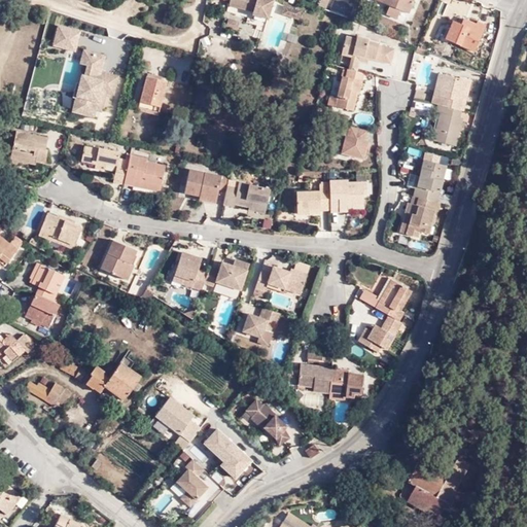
[(238,0),(230,2),(229,6),(251,13),(251,16),(253,18),(252,21),(262,24),(264,21),(267,22),(273,4),(260,0),(238,0)]
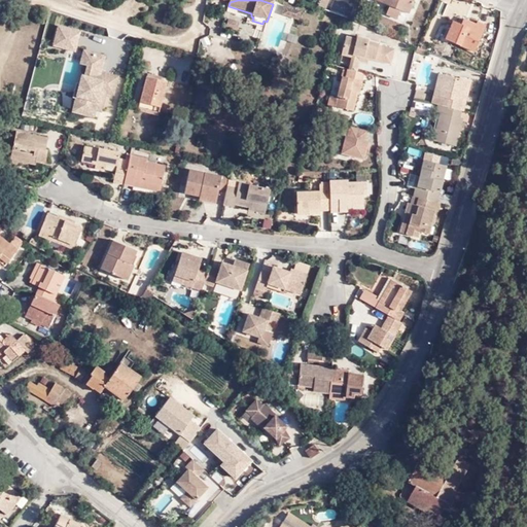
[(327,0),(320,0),(318,6),(325,9),(328,0),(327,0)]
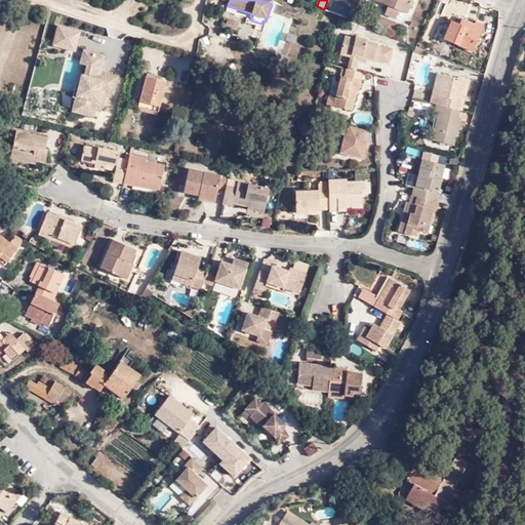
[(411,0),(374,0),(375,0),(389,6),(399,10),(406,13),(411,0)]
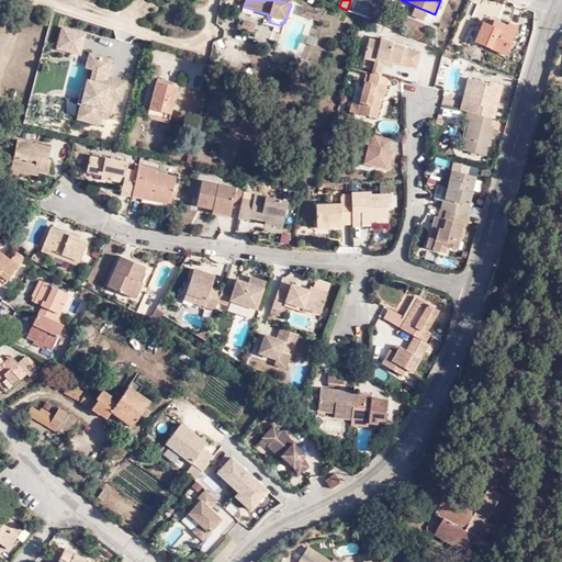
[(412,15),(424,20),(427,11),(416,7),(412,15)]
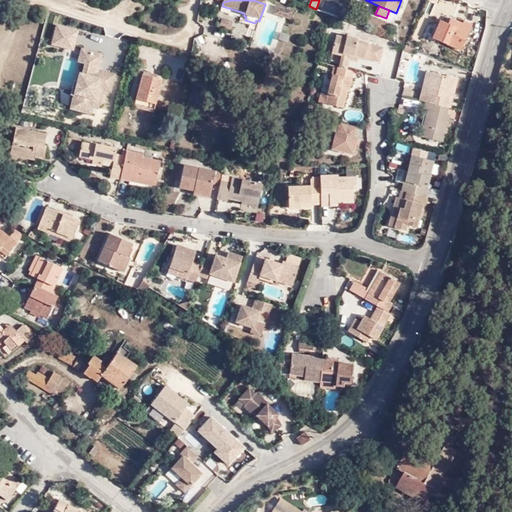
[(273,17),(288,22),(291,15),(275,10),(273,17)]
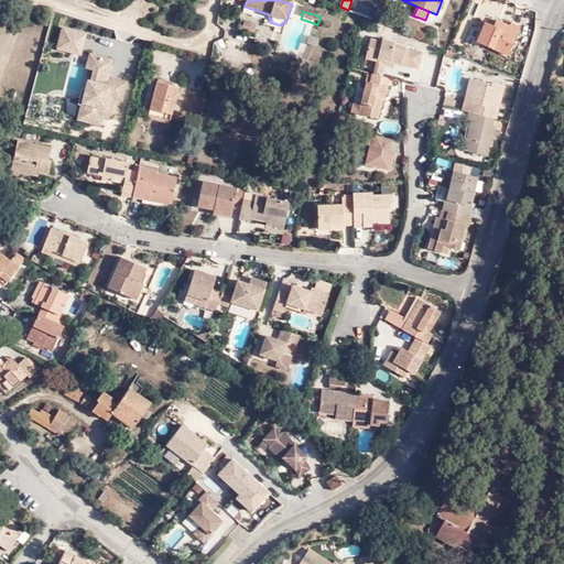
[(253,26),(242,23),(241,31),(250,33),(253,26)]
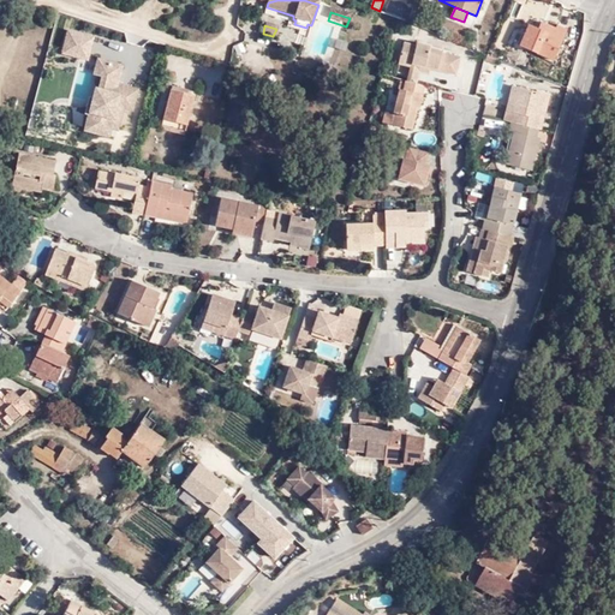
[(541,25),(539,30),(554,36),(556,31),(541,25)]
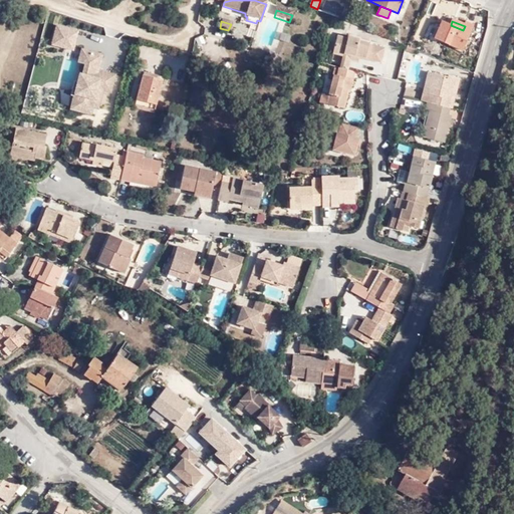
[(463,30),(451,25),(442,22),(435,39),(463,51),(474,28),(466,24),(465,26),(463,30)]
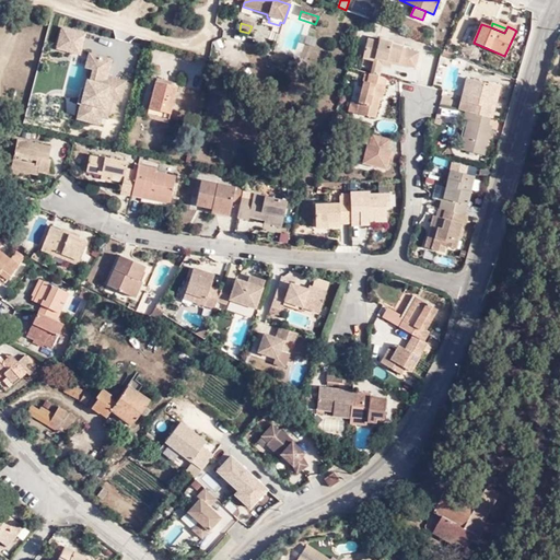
[(59,26),(54,47),(80,55),(85,33),(59,26)]
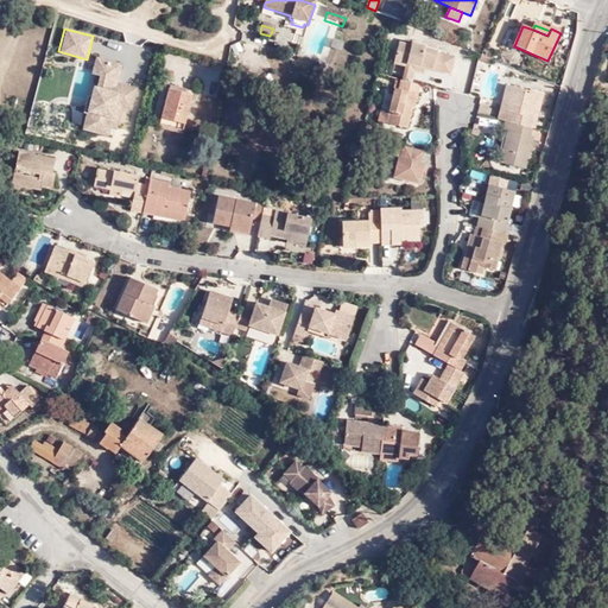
[(399,43),(394,62),(425,70),(450,76),(455,59),(438,55),(438,52),(425,50),(425,48),(412,44),(411,46),(399,43)]
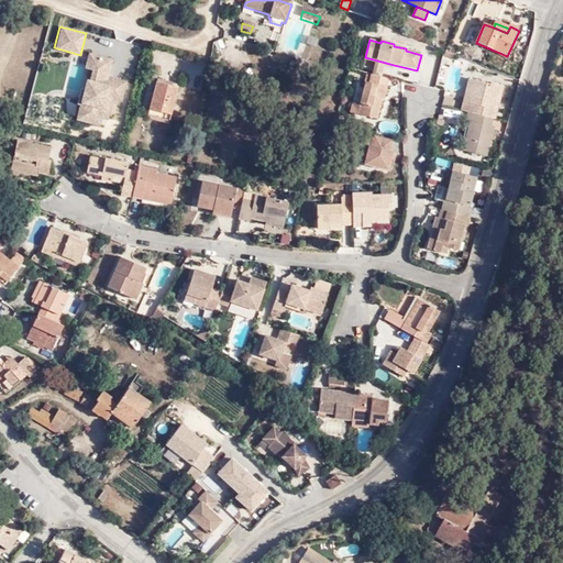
[(445,52),(456,56),(457,51),(448,47),(445,52)]
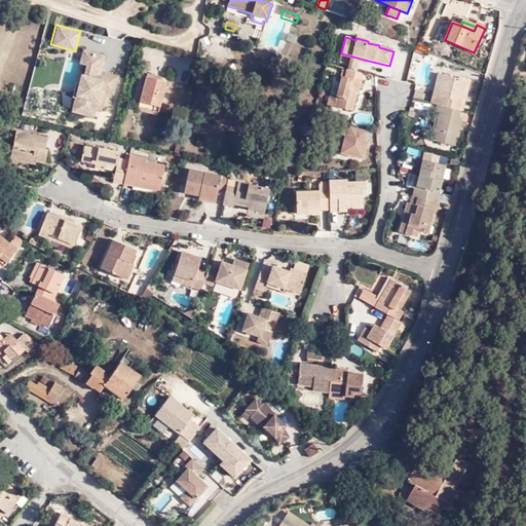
[(105,55),(85,50),(82,63),(88,65),(85,76),(82,75),(74,111),(95,116),(96,110),(102,111),(106,92),(114,95),(119,77),(101,72),(105,55)]
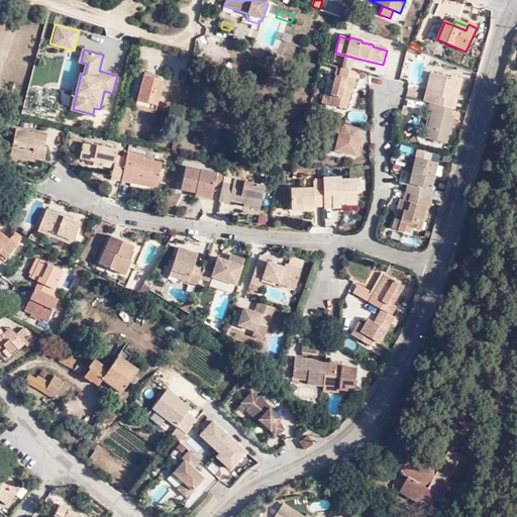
[(344,58),(342,69),(350,71),(352,62),(359,64),(362,60),(335,53),(334,55),(344,58)]
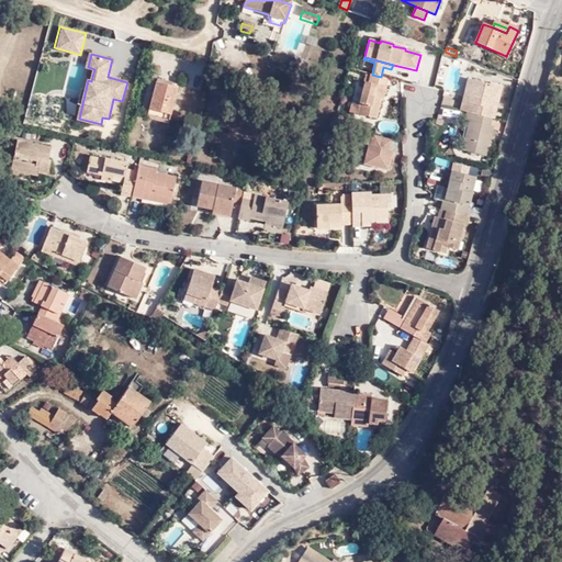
[(372,75),(370,74),(363,97),(361,104),(357,103),(352,102),(350,113),(377,121),(381,102),(384,89),(388,89),(390,79),(381,77),(372,75)]
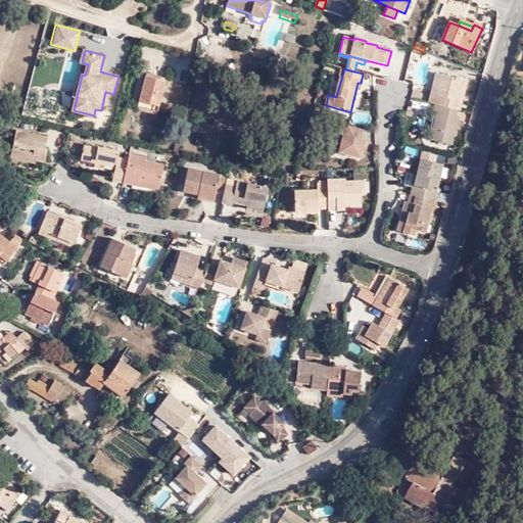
[(435,74),(430,94),(435,96),(440,75),(435,74)]
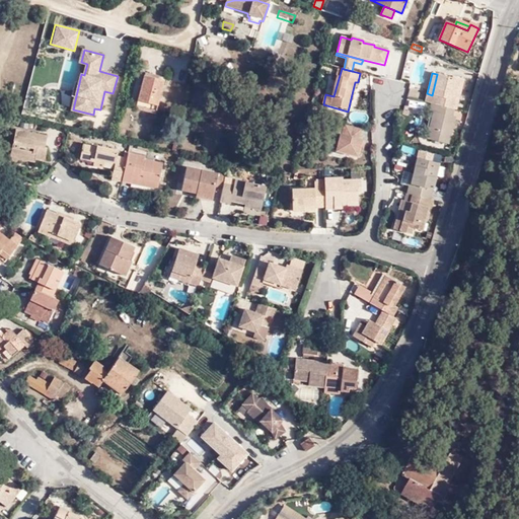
[(427,93),(425,102),(431,104),(452,109),(455,110),(463,79),(452,76),(451,78),(437,74),(432,95),(427,93)]
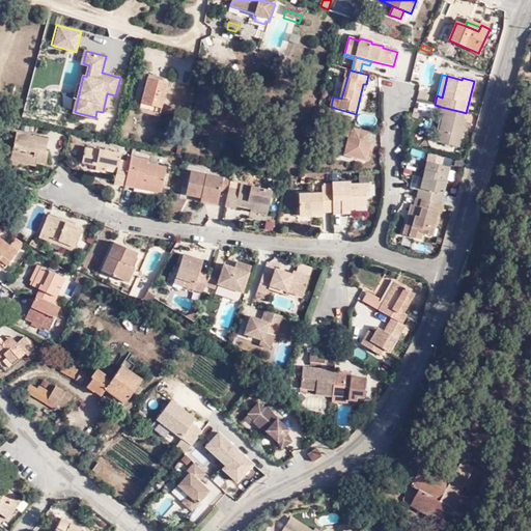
[(141,102),(161,107),(167,82),(147,77),(141,102)]
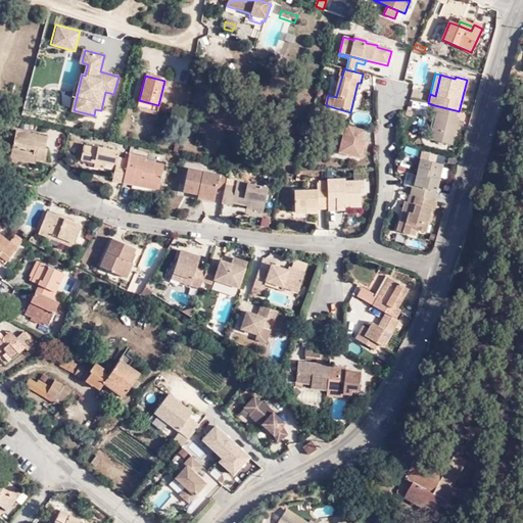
[(157,110),(158,105),(139,100),(138,104),(157,110)]
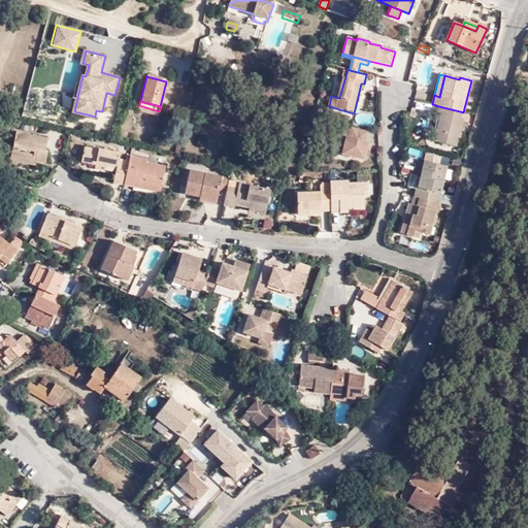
[(460,111),(438,106),(436,112),(440,113),(433,141),(455,146),(462,119),(459,119),(460,111)]
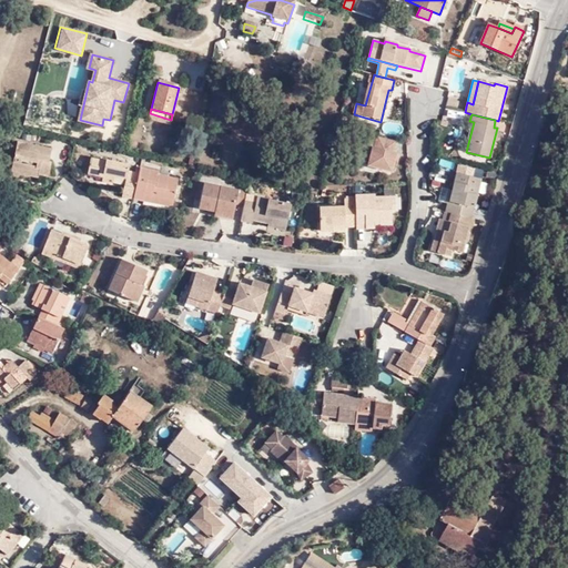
[(396,142),(377,137),(374,149),(372,148),(367,165),(367,166),(391,173),(394,163),(396,154),(393,153),(396,142)]
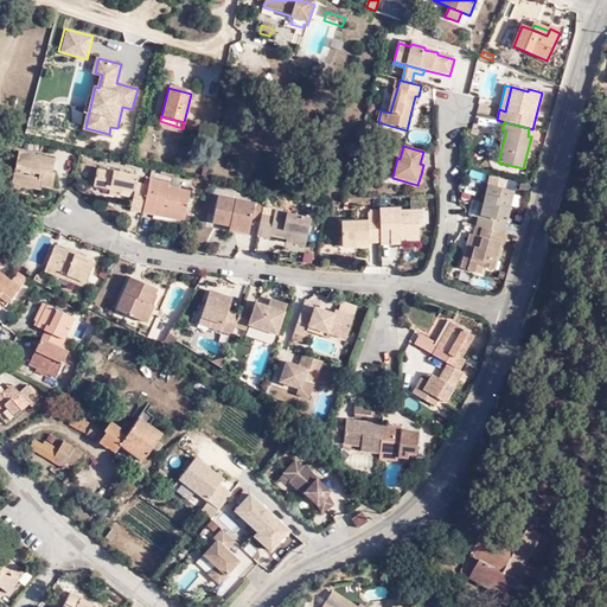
[(147,149),(140,147),(138,157),(146,159),(147,149)]
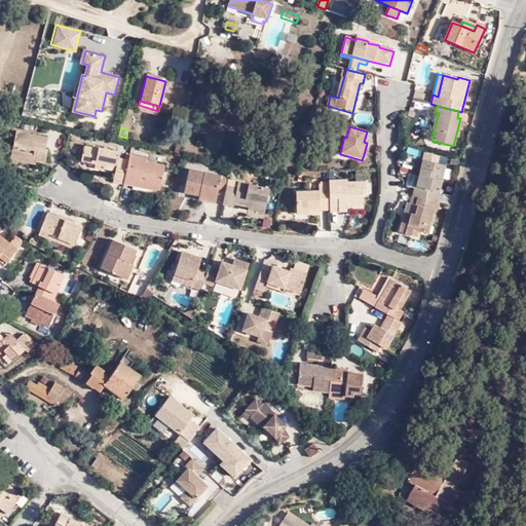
[(34,159),(34,160),(42,162),(45,149),(43,149),(45,138),(13,130),(8,153),(34,159)]
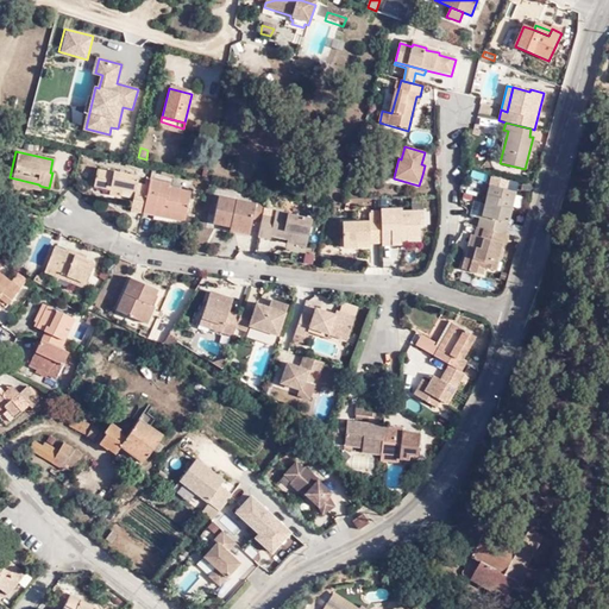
[(394,177),(399,158),(394,157),(389,176),(394,177)]
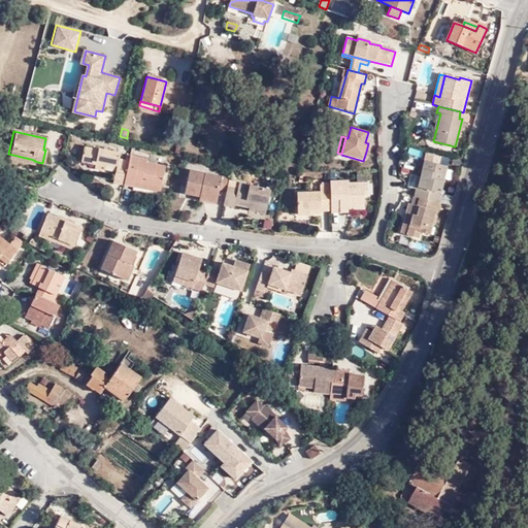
[(177,157),(179,152),(162,149),(161,154),(177,157)]
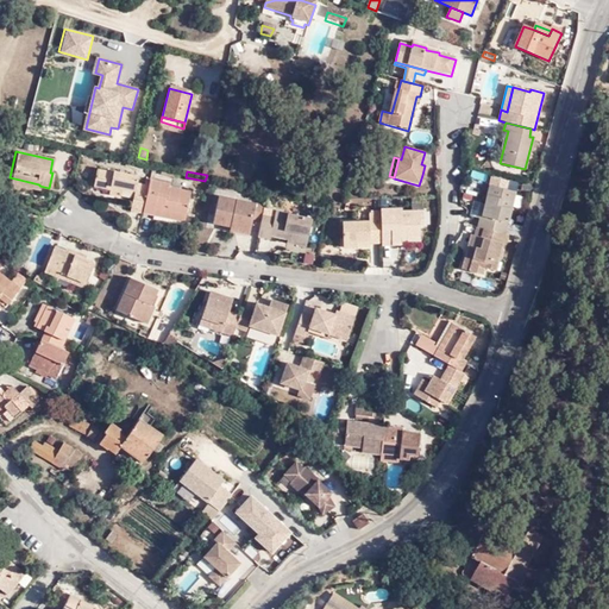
[(121,190),(135,193),(136,187),(137,180),(113,175),(113,176),(96,173),(93,188),(105,190),(106,190),(106,187),(111,188),(110,192),(108,196),(119,199),(121,190)]
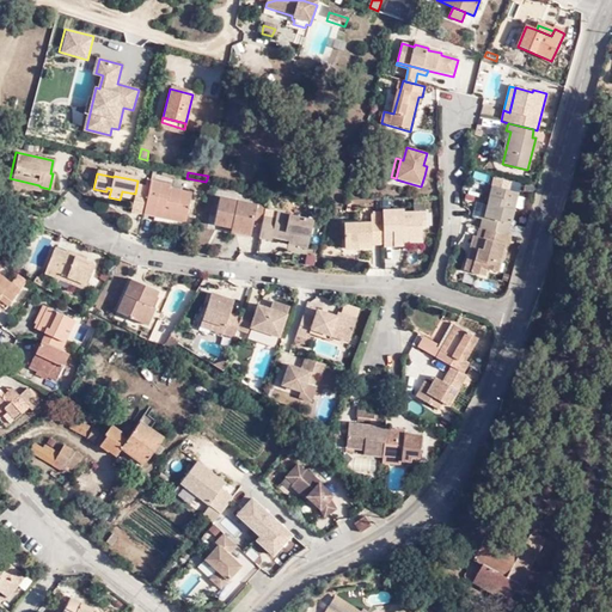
[(38,191),(40,187),(40,185),(10,178),(8,184),(38,191)]
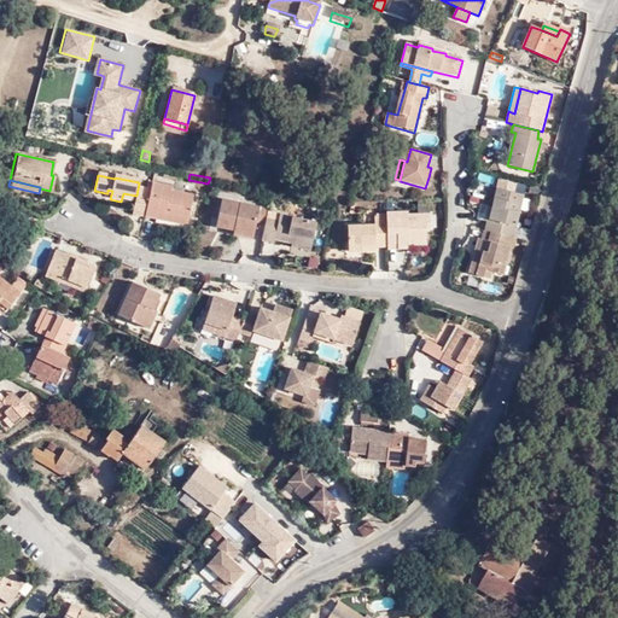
[(495,188),(512,193),(514,185),(496,180),(495,188)]
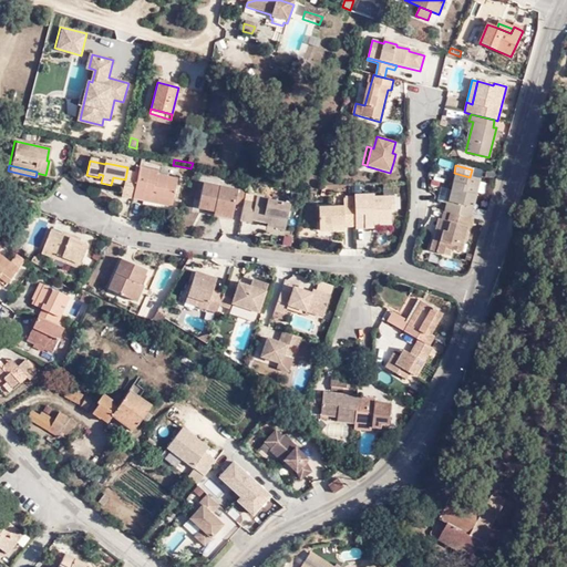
[(156,174),(138,169),(137,176),(135,186),(132,200),(141,203),(143,197),(171,204),(176,182),(155,177),(156,174)]
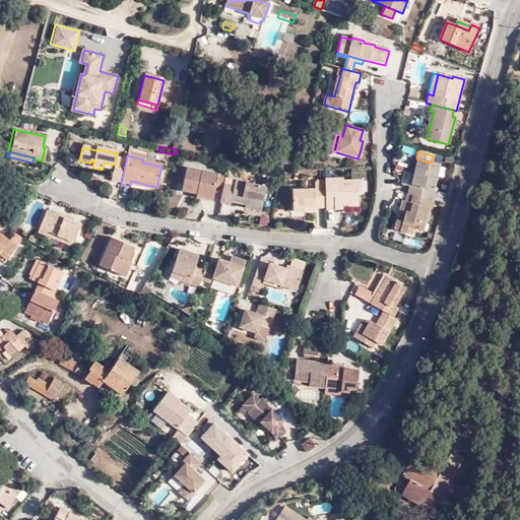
[(407,186),(406,194),(411,195),(430,200),(439,165),(431,163),(416,158),(412,174),(409,187),(407,186)]
